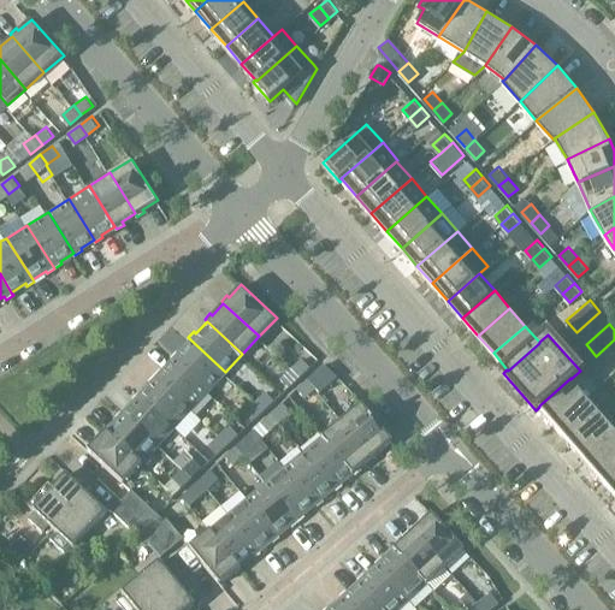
[(171,355),(173,357),(208,390),(225,372),(190,339),(179,351),(177,349),(171,355)]
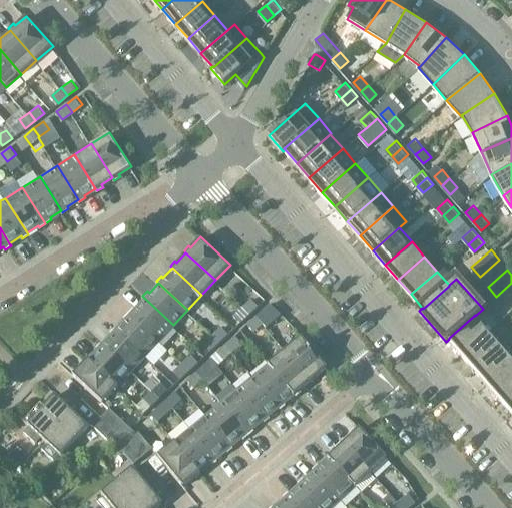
[(251,297),(242,305),(249,312),(259,304),(251,297)]
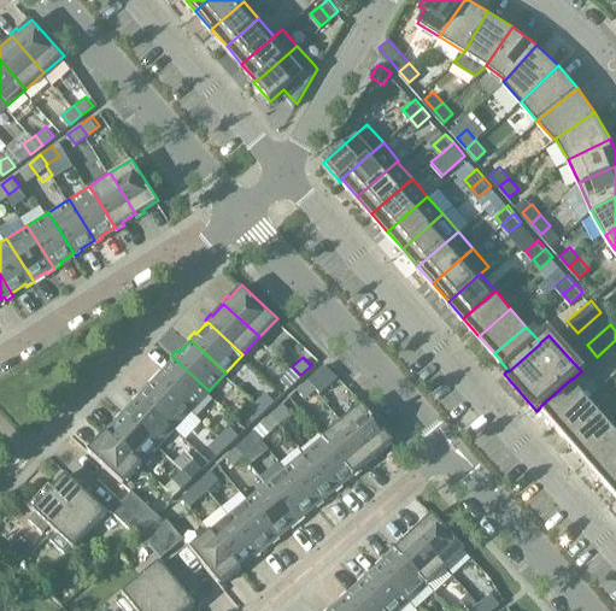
[(160,368),(154,374),(192,409),(209,391),(174,358),(163,369),(160,368)]
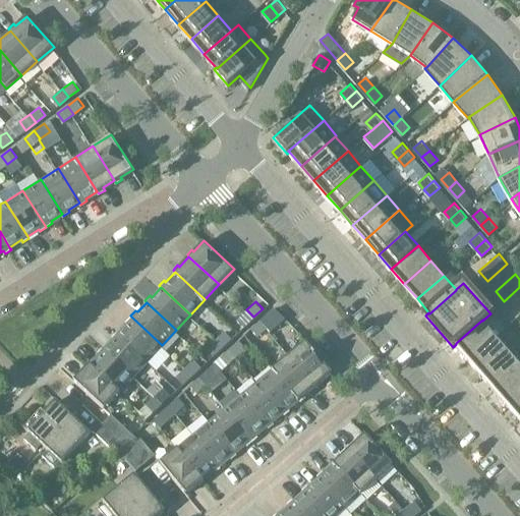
[(276,304),(261,319),(268,326),(272,331),(281,323),(287,317),(276,304)]
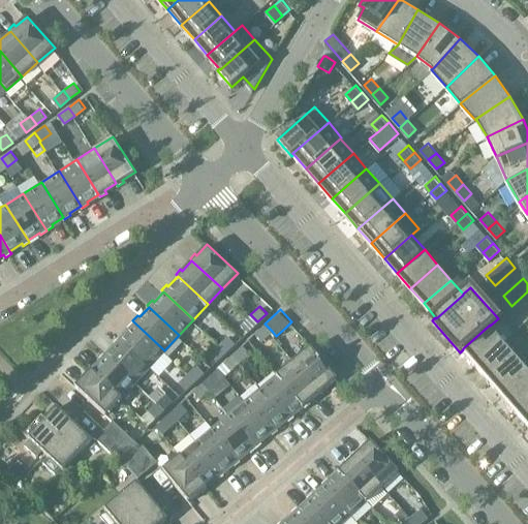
[(257,321),(250,314),(241,322),(248,331),(257,321)]
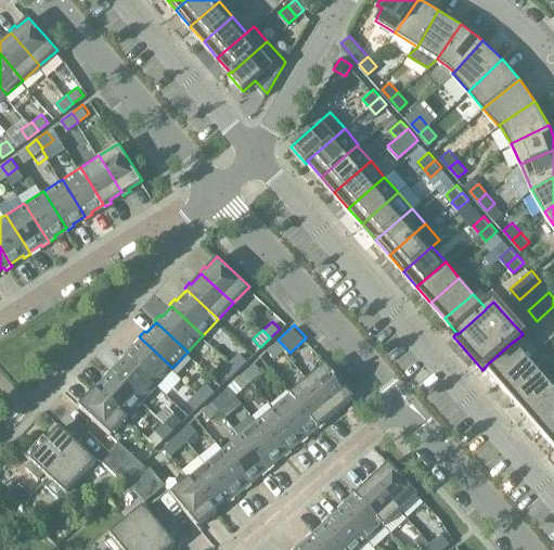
[(136,343),(126,354),(157,384),(172,368),(139,336),(133,342),(136,343)]
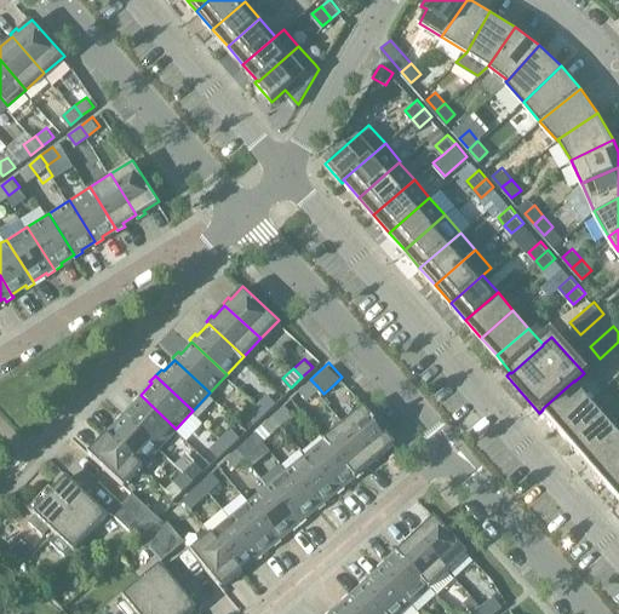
[(319,388),(310,379),(299,389),(308,397),(319,388)]
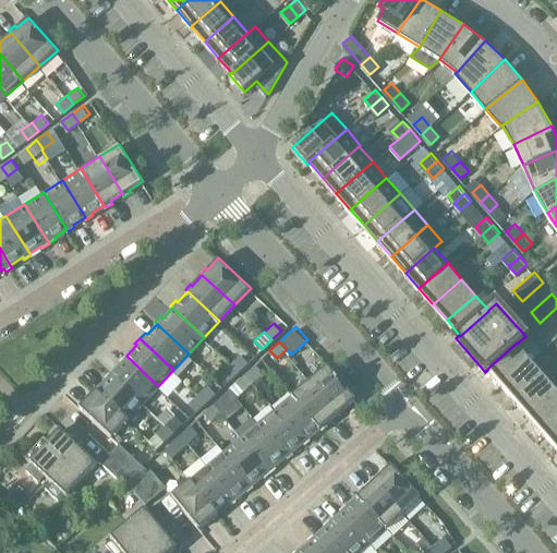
[(488,368),(488,369),(503,384),(531,359),(517,344),(517,343),(488,368)]
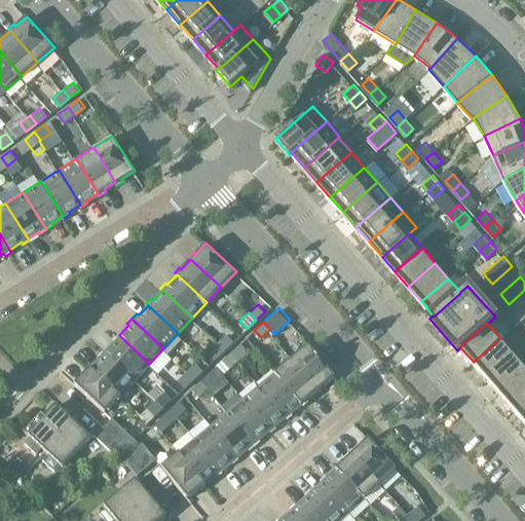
[(227,333),(218,341),(225,348),(234,340),(227,333)]
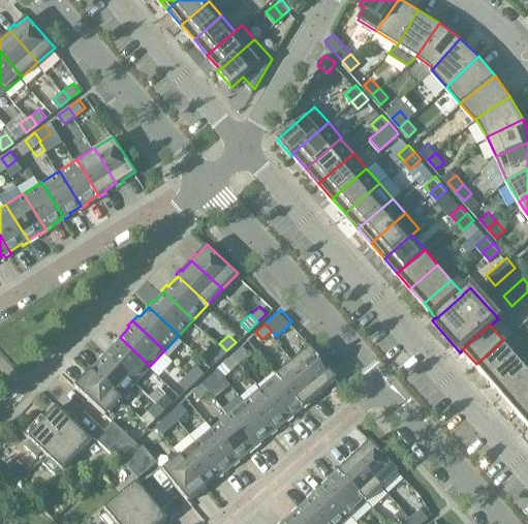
[(115,342),(105,352),(135,381),(150,366),(120,337),(118,336),(113,341),(115,342)]
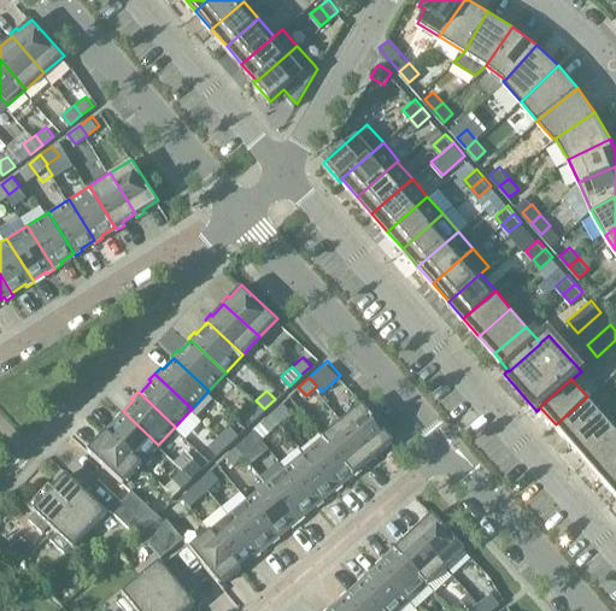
[(556,424),(570,441),(602,413),(587,397),(556,424)]
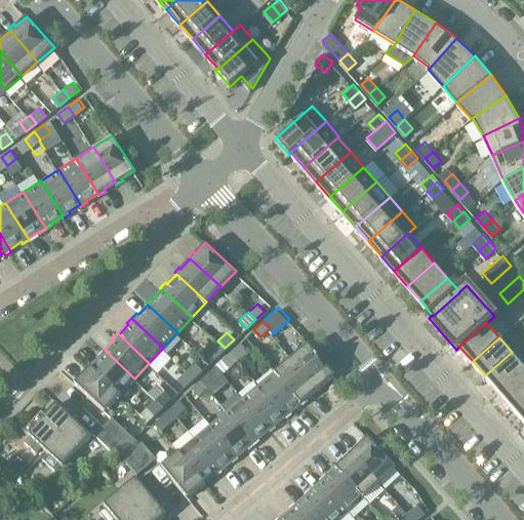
[(225,348),(217,341),(209,349),(215,356),(225,348)]
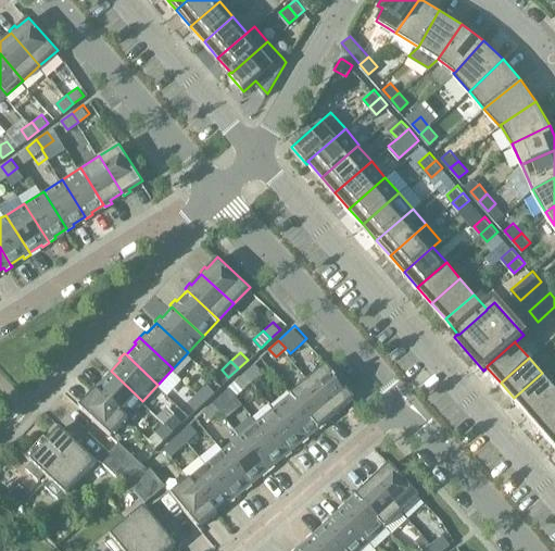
[(255,362),(246,371),(253,378),(263,370),(255,362)]
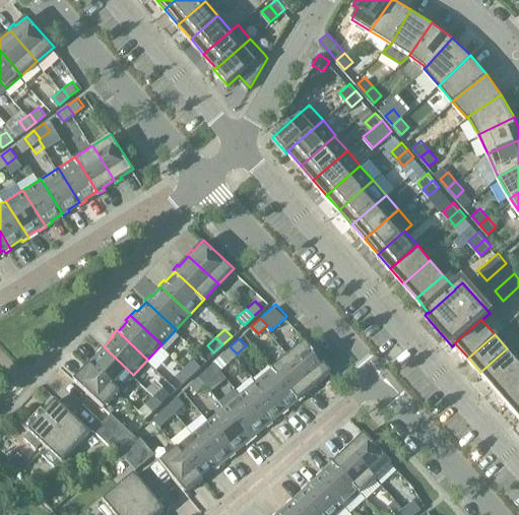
[(288,352),(315,384),(316,386),(322,382),(320,380),(332,371),(306,339),(288,352)]
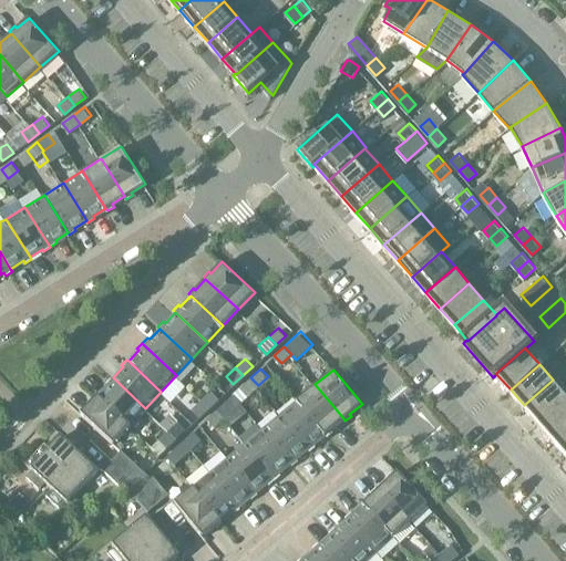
[(107,383),(98,394),(130,425),(145,408),(113,377),(111,375),(105,382),(107,383)]
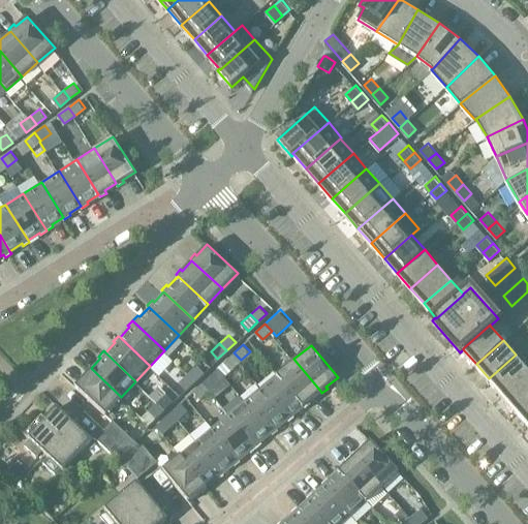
[(241,360),(234,352),(224,361),(231,368),(241,360)]
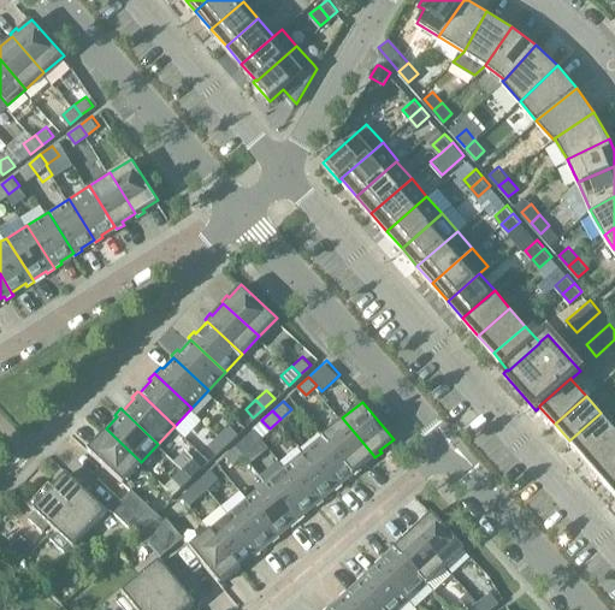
[(569,440),(585,459),(614,431),(614,428),(601,413),(569,440)]
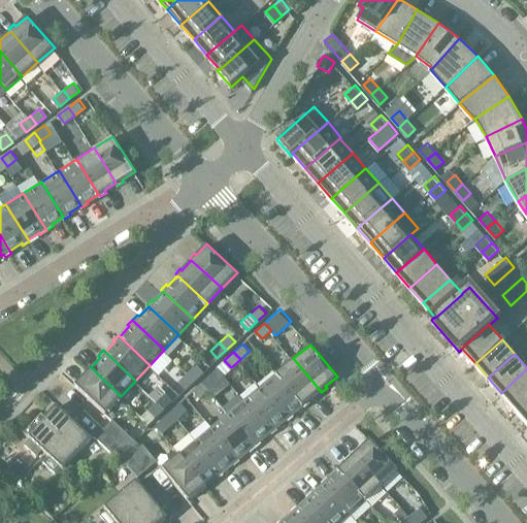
[(277,371),(303,403),(305,405),(310,401),(309,399),(320,390),(293,358),(277,371)]
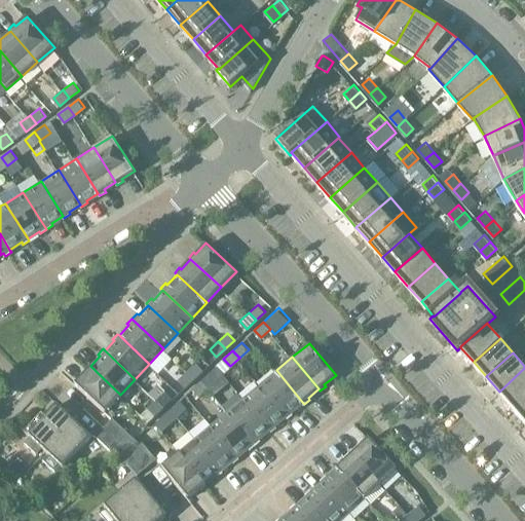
[(196,362),(187,370),(194,377),(203,369),(196,362)]
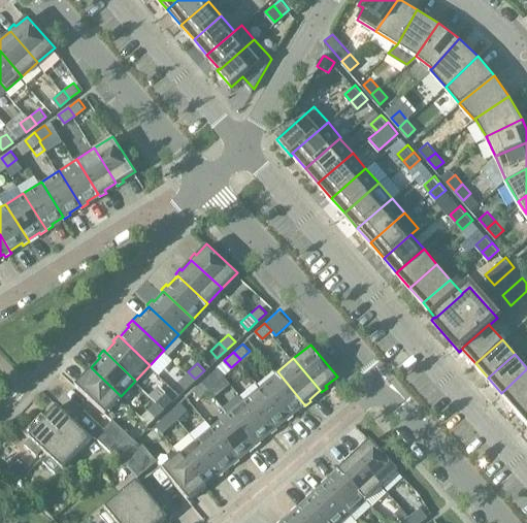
[(121,396),(91,367),(89,365),(85,370),(86,372),(75,384),(106,412),(121,396)]
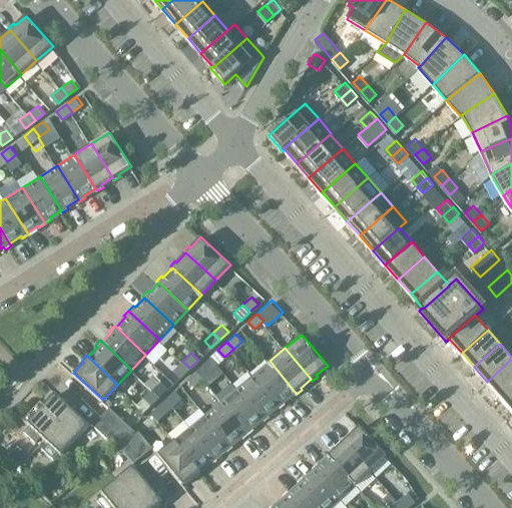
[(511,359),(487,382),(499,396),(511,385),(511,359)]
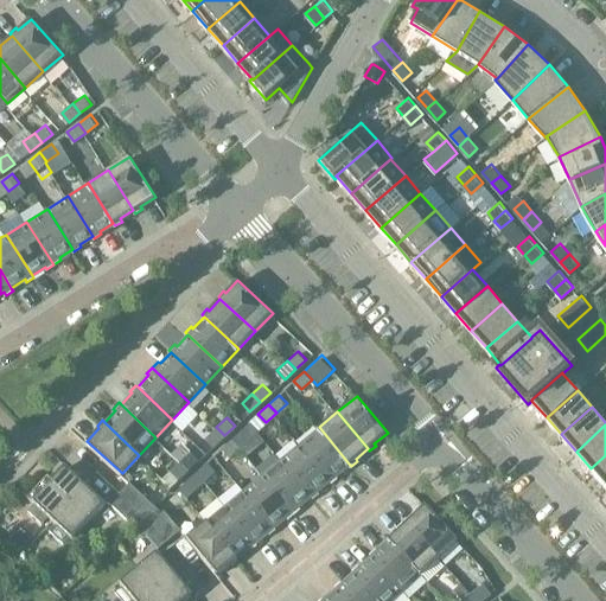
[(224,435),(216,427),(206,436),(215,445),(224,435)]
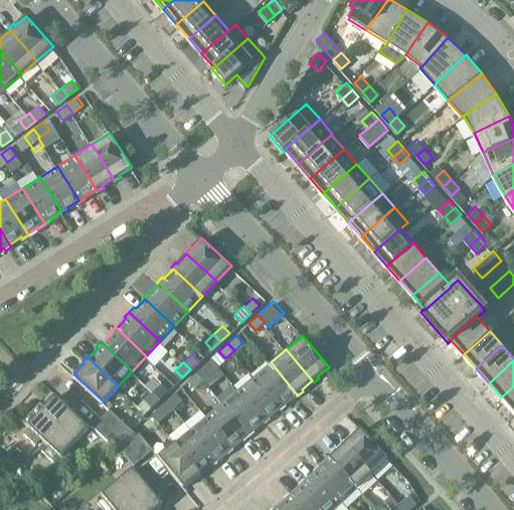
[(206,362),(197,371),(204,378),(213,370),(206,362)]
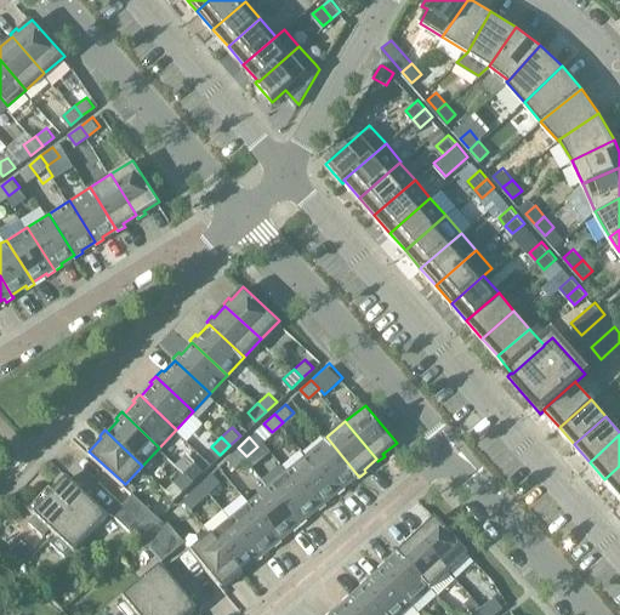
[(326,437),(307,453),(337,490),(340,493),(346,488),(345,485),(357,474),(326,437)]
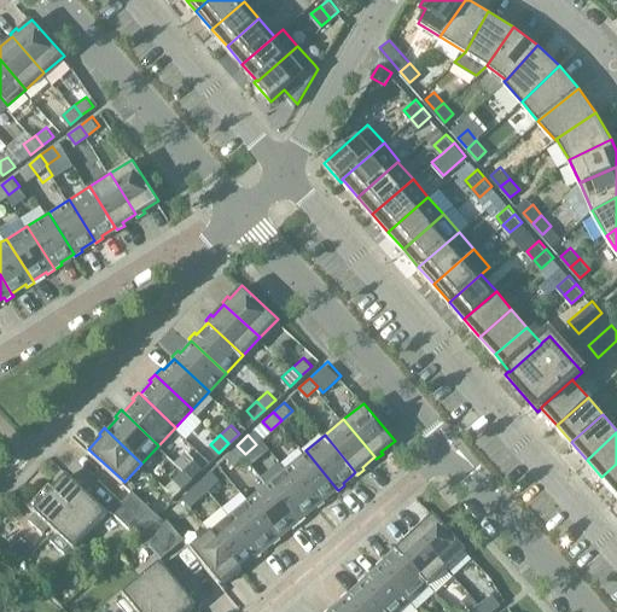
[(245,454),(237,446),(226,455),(234,464),(245,454)]
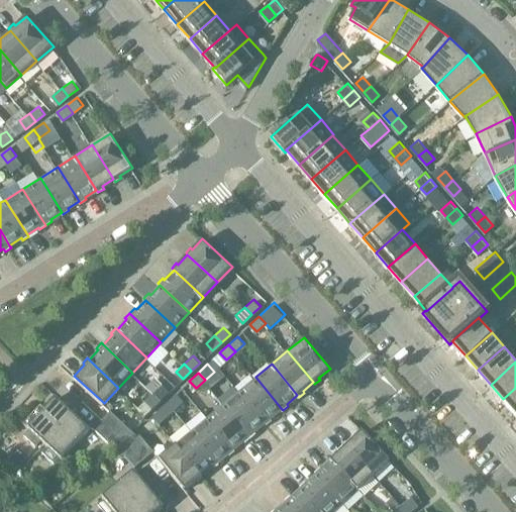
[(255,377),(239,390),(266,421),(267,423),(273,419),(271,417),(281,408),(255,377)]
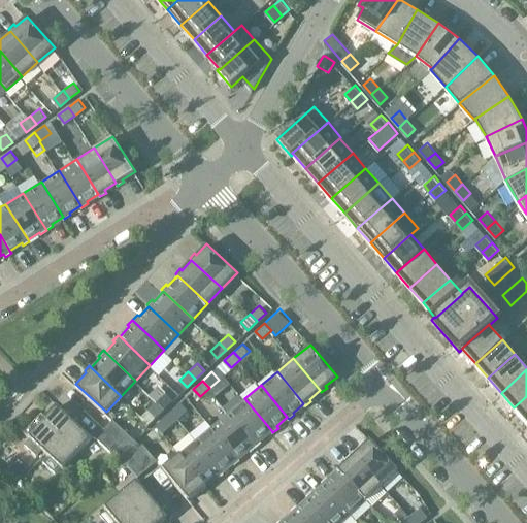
[(166,392),(157,400),(164,407),(173,399),(166,392)]
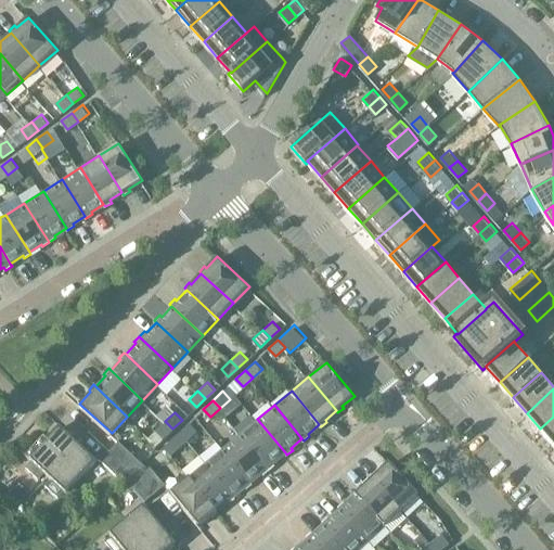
[(553,417),(540,429),(553,444),(553,417)]
